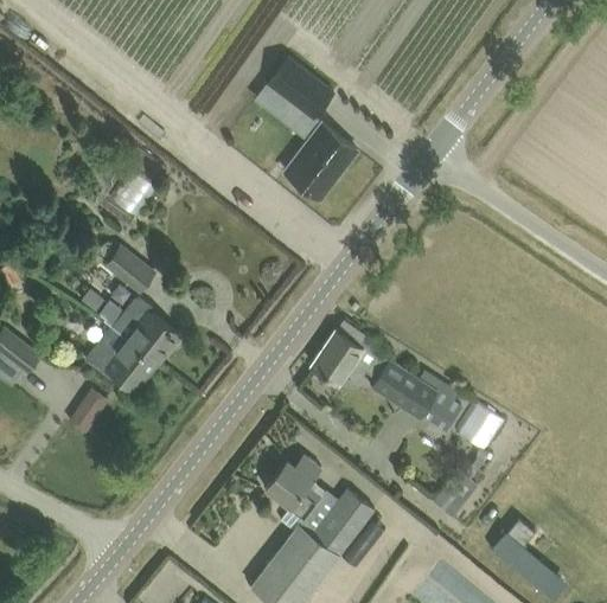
[(270,108),(281,94),(313,120),(333,92),(288,58),(268,84),(256,98),(270,108)]
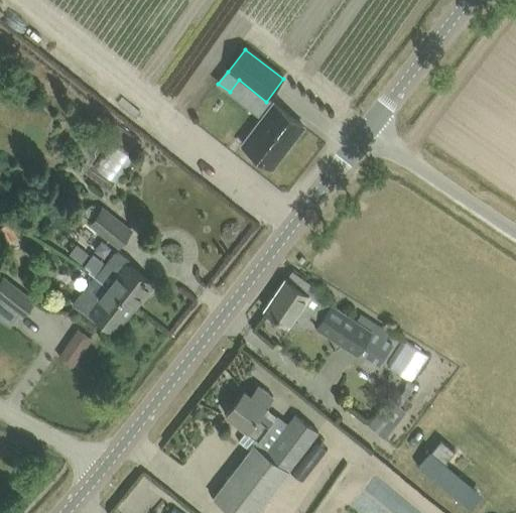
[(271,169),(272,168),(270,166),(288,143),(290,144),(302,128),(273,106),(242,146),(271,169)]
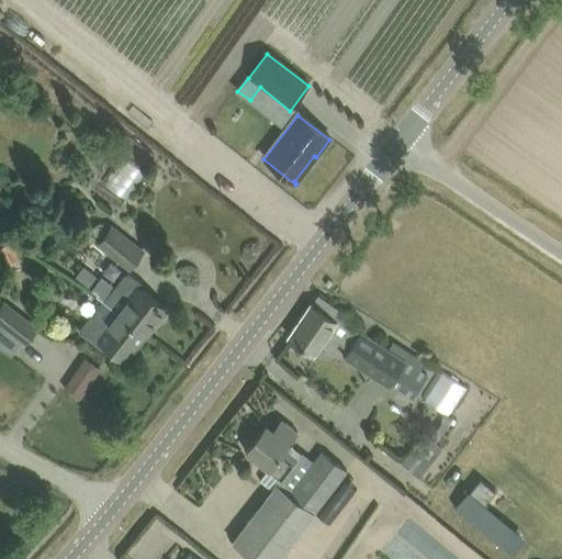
[(156,157),(117,130),(110,141),(132,156),(131,157),(147,169),(156,157)]
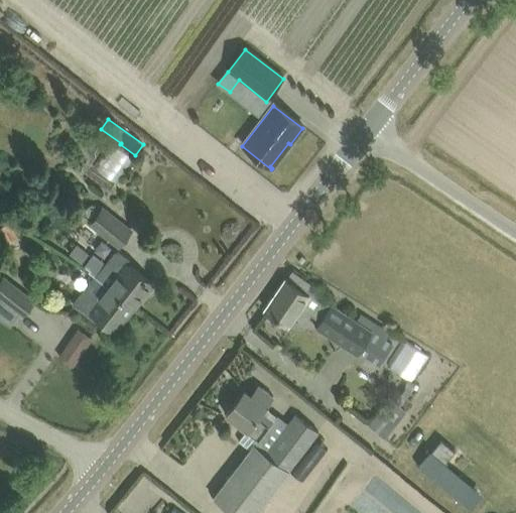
[(99,169),(122,187),(141,162),(118,145),(99,169)]
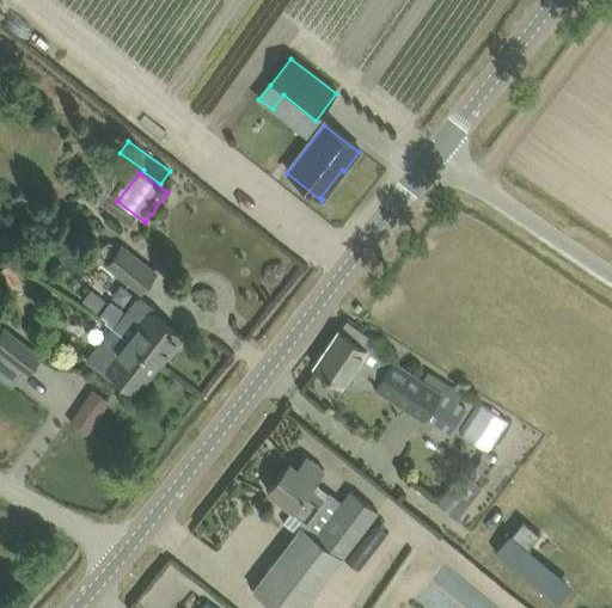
[(140,294),(155,276),(121,249),(106,268),(140,294)]
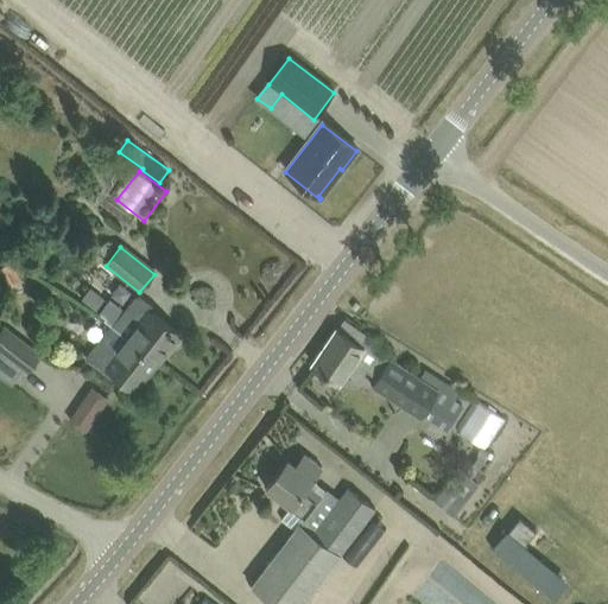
[(12,265),(0,269),(0,284),(4,291),(20,283),(12,265)]
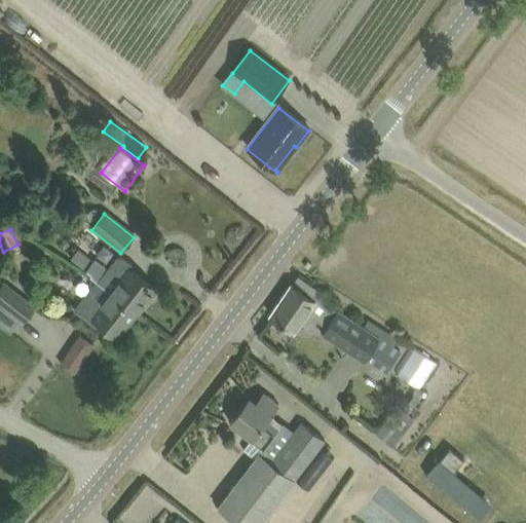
[(110,294),(136,314),(154,291),(129,270),(132,267),(119,257),(115,258),(106,269),(95,261),(86,272),(91,275),(89,278),(97,285),(96,285),(110,294)]
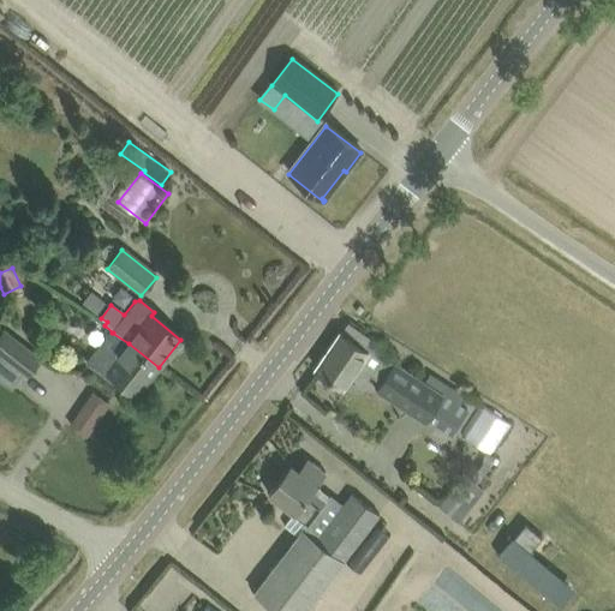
[(318,373),(335,385),(344,390),(356,372),(364,378),(366,375),(382,384),(380,388),(382,390),(380,393),(424,424),(428,420),(452,436),(454,433),(467,413),(459,408),(466,397),(431,376),(425,385),(370,349),(374,343),(348,325),(316,371),(318,373)]
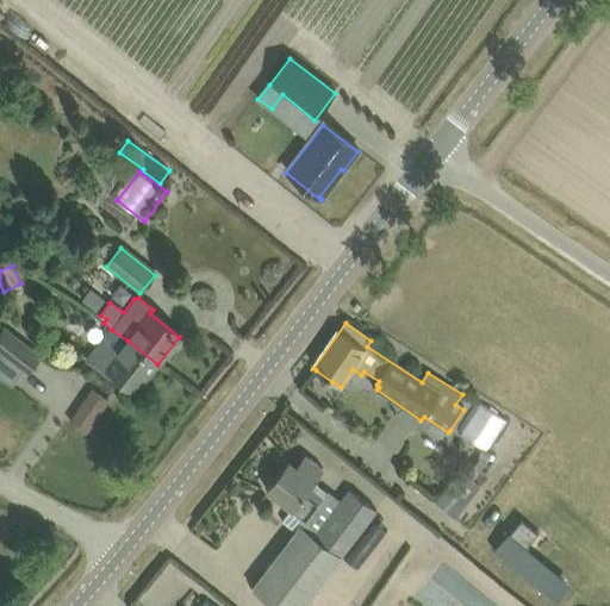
[(0,335),(0,354),(24,373),(26,375),(39,358),(4,330),(0,335)]
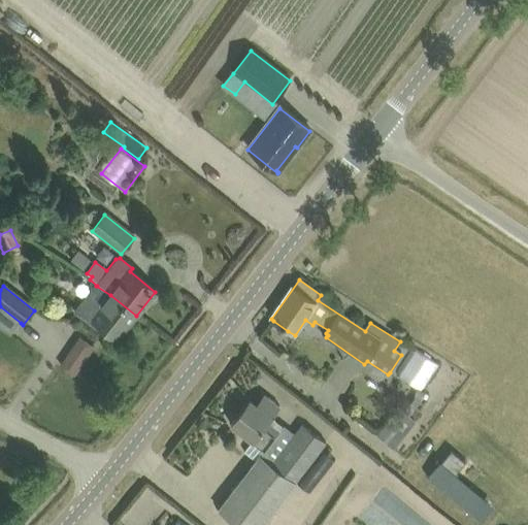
[(110,295),(96,286),(74,314),(98,332),(101,328),(117,340),(136,316),(110,295)]
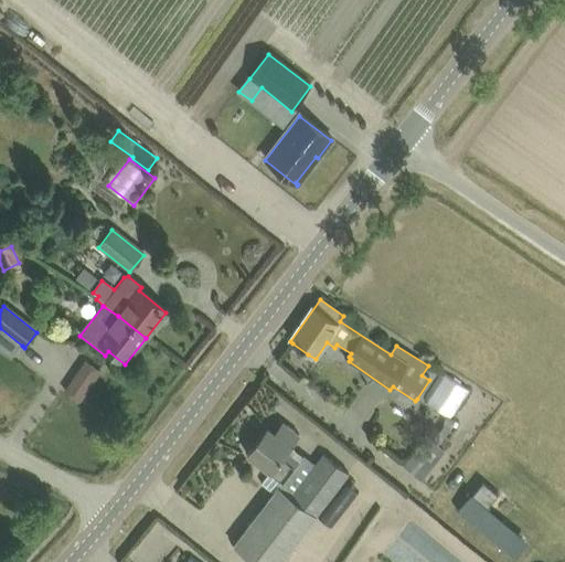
[(78,372),(63,393),(80,404),(94,383),(78,372)]
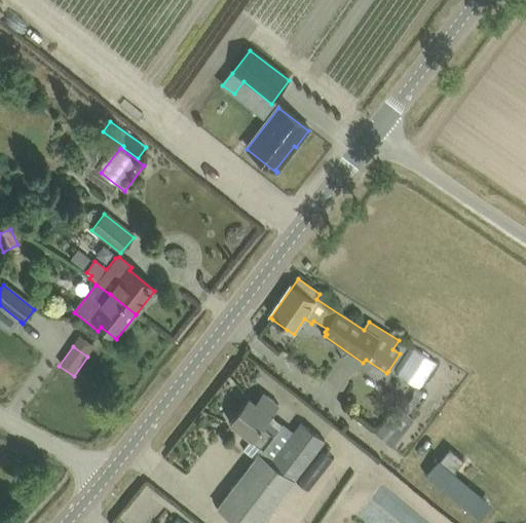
[(413,350),(397,376),(415,388),(418,390),(419,390),(436,365),(413,350)]
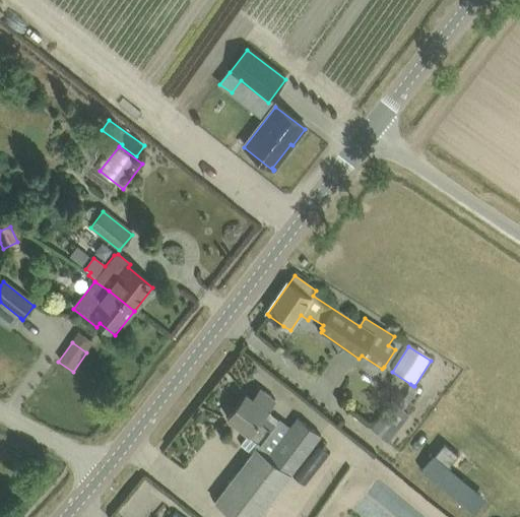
[(214,503),(231,515),(232,516),(258,516),(319,439),(298,422),(290,430),(269,413),(276,402),(259,389),(252,399),(246,395),(226,419),(248,436),(240,446),(252,455),(214,503)]
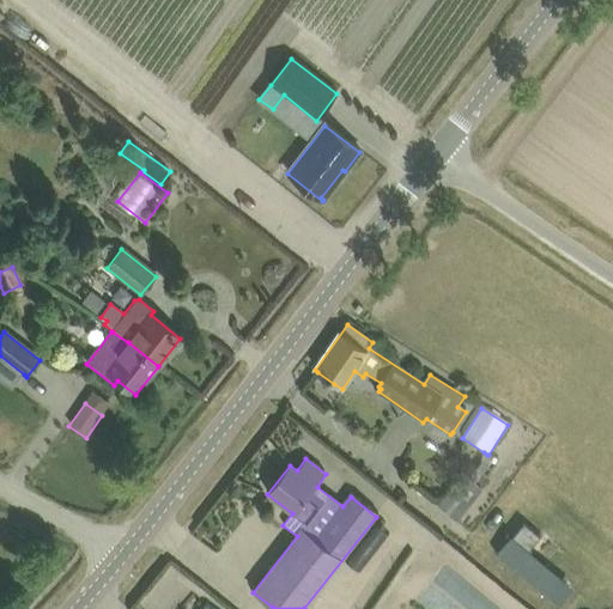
[(443,499),(462,515),(481,491),(468,481),(459,494),(451,488),(443,499)]
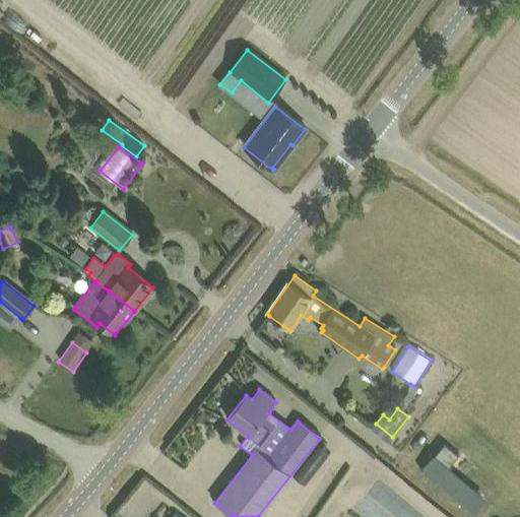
[(428,430),(408,458),(459,492),(467,479),(448,466),(449,463),(434,453),(443,440),(428,430)]
